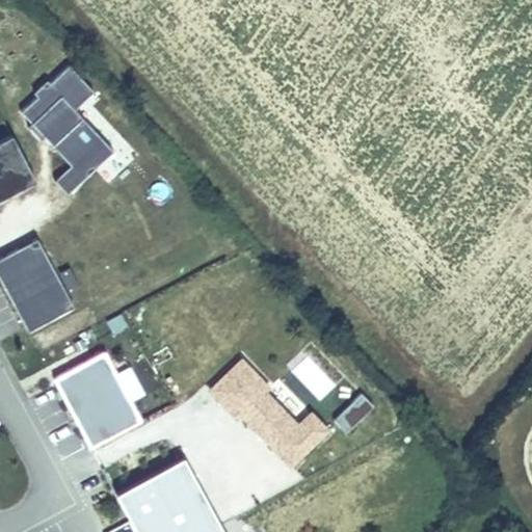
[(35,97),(20,112),(67,162),(50,177),(67,194),(113,150),(75,109),(94,91),(70,65),(50,83),(47,79),(32,92),(35,97)]
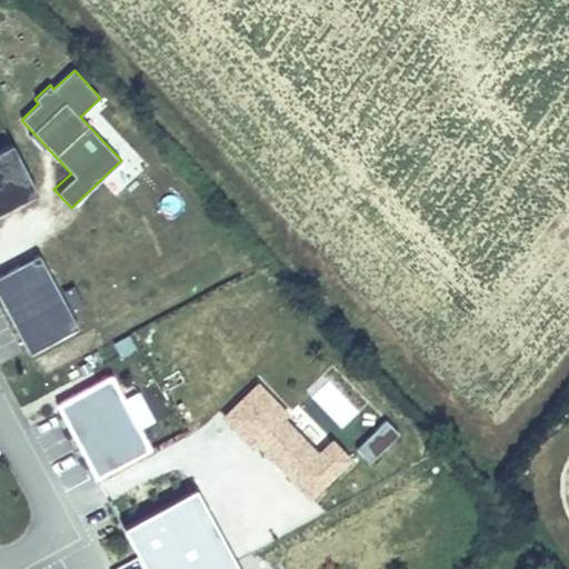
[(0,149),(0,212),(37,193),(10,145),(0,149)]
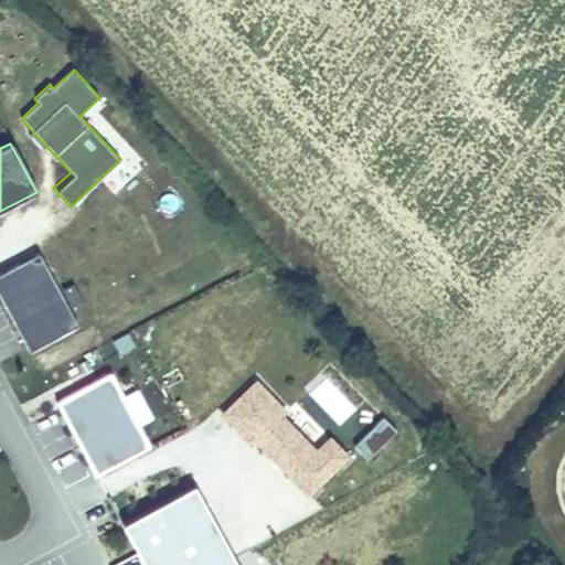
[(40,254),(0,275),(0,300),(29,354),(78,328),(40,254)]
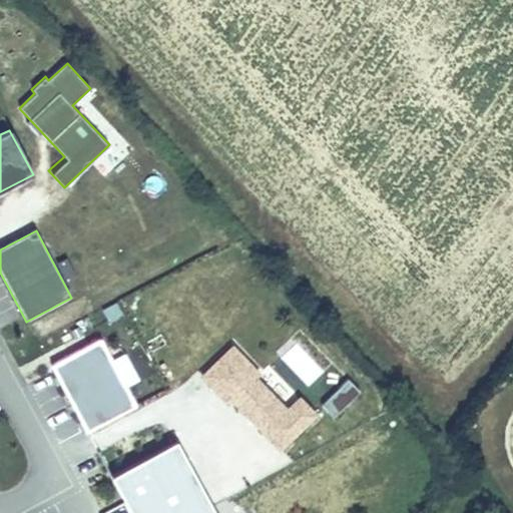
[(101,339),(49,365),(84,433),(136,407),(101,339)]
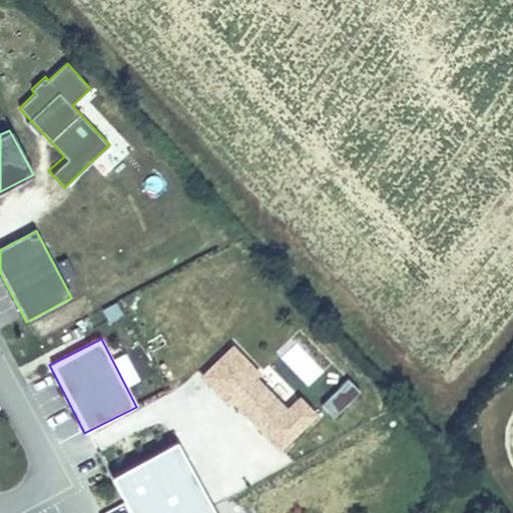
[(286,409),(255,378),(260,375),(231,346),(198,377),(226,406),(231,402),(279,451),(317,415),(299,397),(286,409)]
